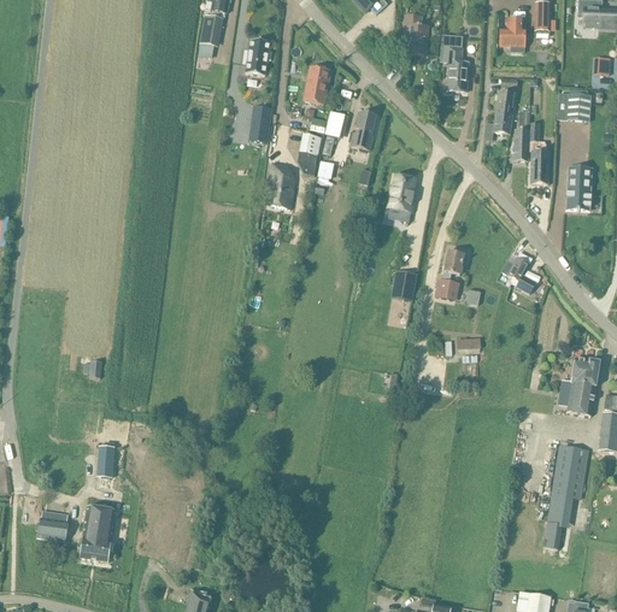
[(212,0),(210,16),(205,15),(200,42),(215,45),(221,10),(227,11),(228,0),(212,0)]
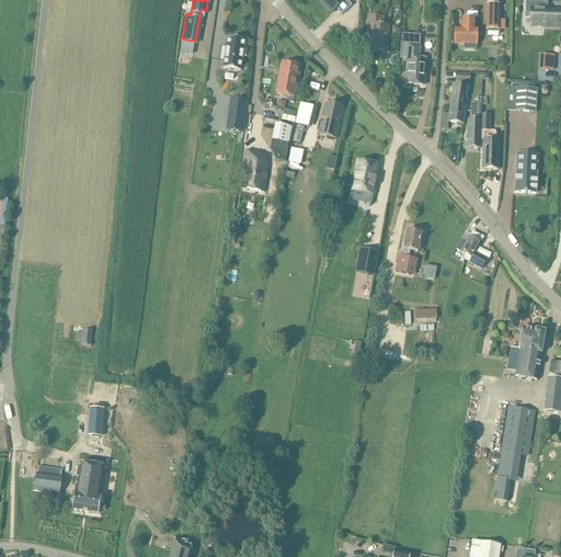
[(352,2),(350,0),(323,0),(330,7),(331,6),(334,9),(336,6),(342,11),(352,2)]
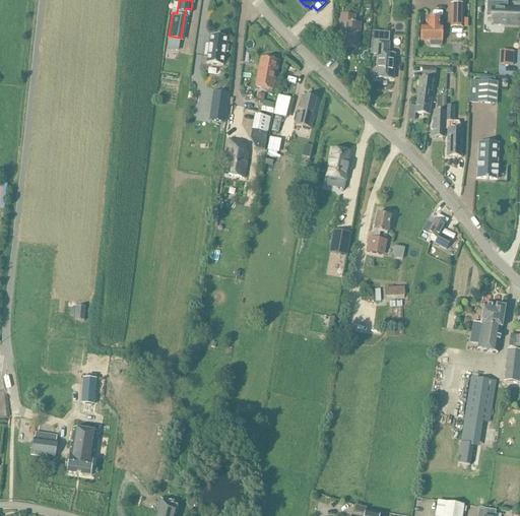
[(389,2),(381,1),(381,0),(375,0),(374,8),(388,8),(389,2)]
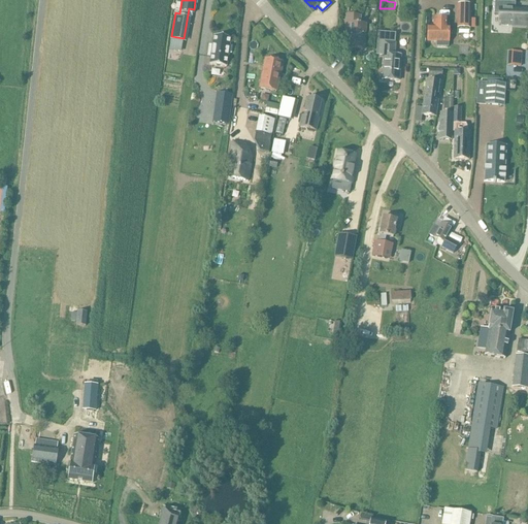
[(495,0),(494,11),(499,11),(498,21),(527,23),(527,7),(508,6),(508,0),(495,0)]
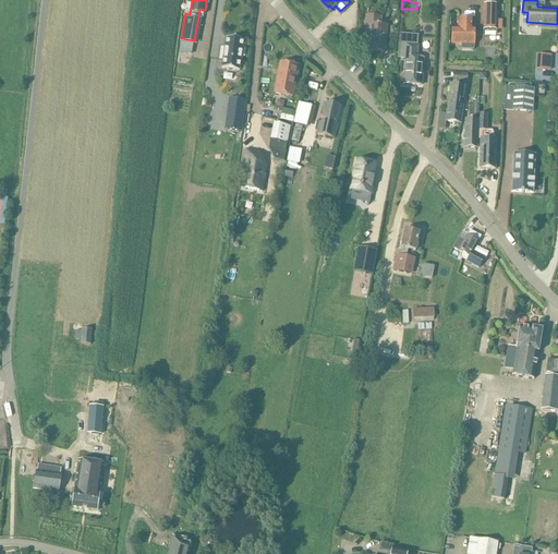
[(484,1),(484,26),(497,26),(498,1),(484,1)]
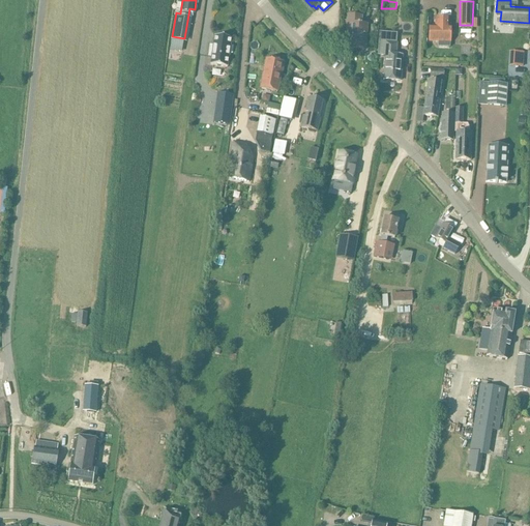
[(349,45),(365,46),(367,22),(361,21),(361,12),(348,12),(348,21),(350,21),(349,45)]
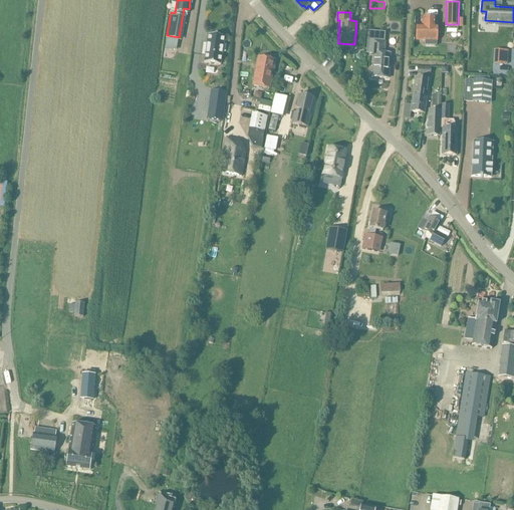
[(436,41),(436,37),(437,37),(437,23),(436,23),(436,15),(423,15),(423,23),(417,23),(417,36),(426,37),(426,41),(436,41)]
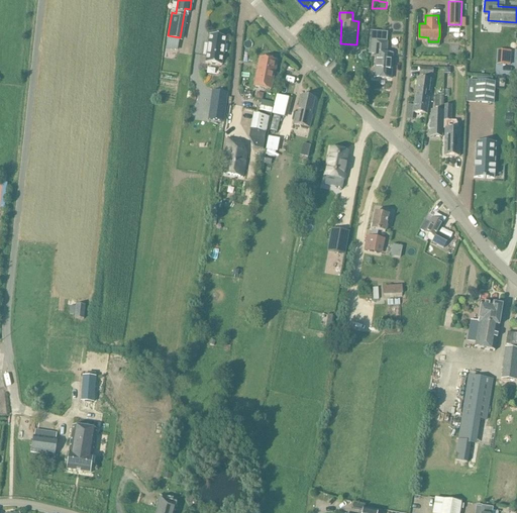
[(387,29),(370,28),(369,50),(376,52),(375,75),(391,76),(392,52),(387,50),(387,29)]
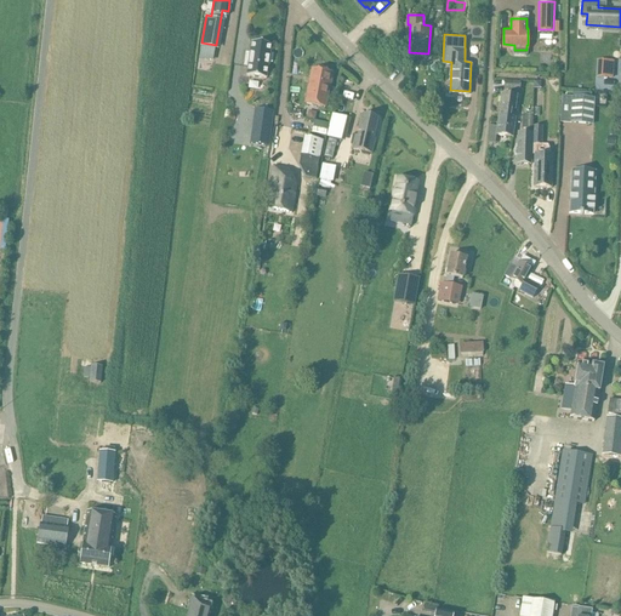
[(272,60),(273,51),(269,50),(272,41),(252,39),(250,56),(246,55),(245,62),(249,63),(248,72),(266,75),(268,58),(272,60)]
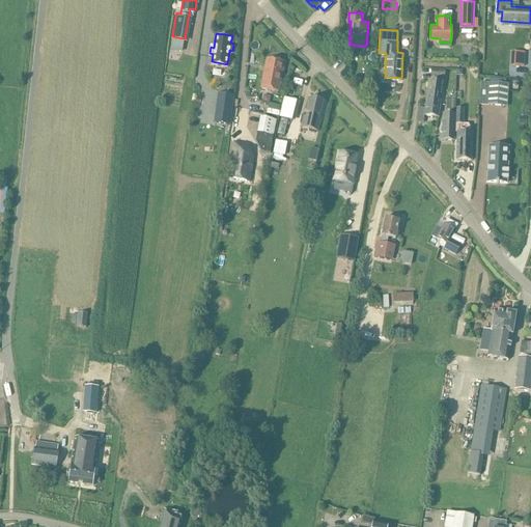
[(170,47),(169,55),(180,56),(182,48),(170,47)]
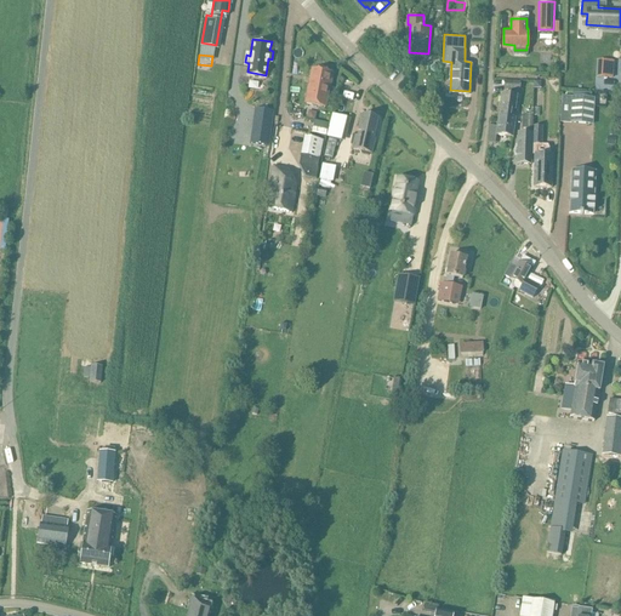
[(598,57),(598,73),(613,74),(614,58),(598,57)]
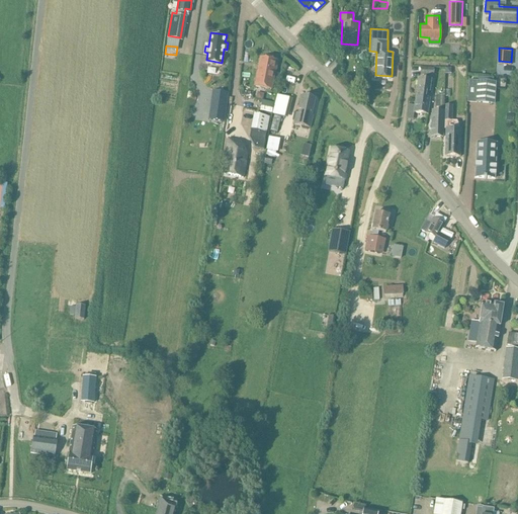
[(275,69),(278,58),(260,54),(254,83),(271,87),(275,69)]
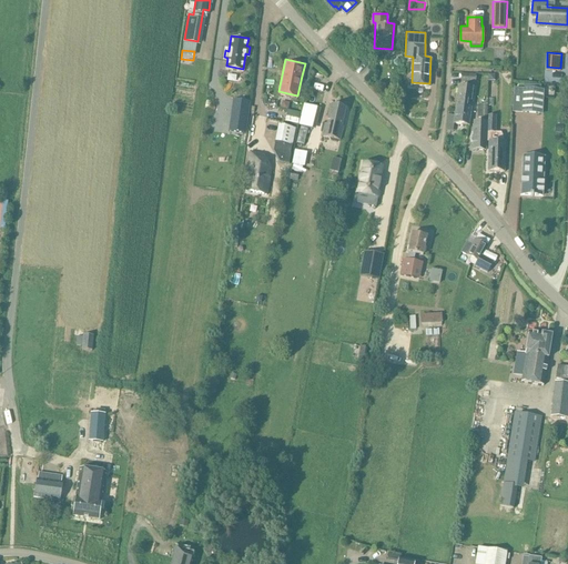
[(473,84),(459,82),(454,120),(468,122),(472,104),(466,103),(467,98),(470,98),(473,84)]
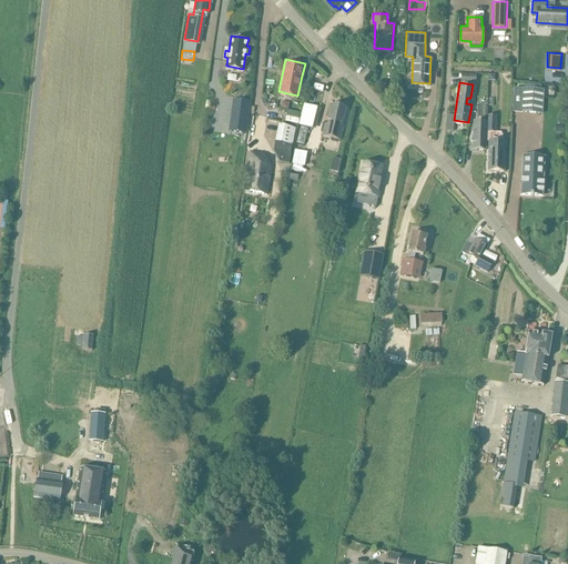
[(524,86),(523,109),(541,110),(543,87),(524,86)]
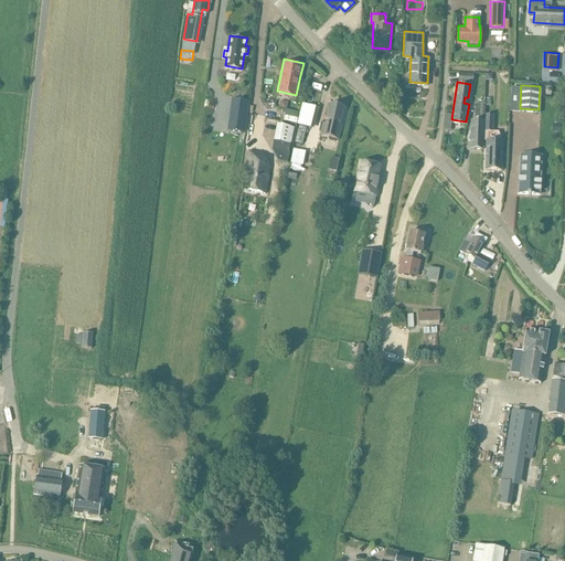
[(344,104),(330,101),(324,120),(323,119),(320,133),(328,135),(330,137),(334,138),(337,137),(339,137),(342,124),(340,123),(344,104)]
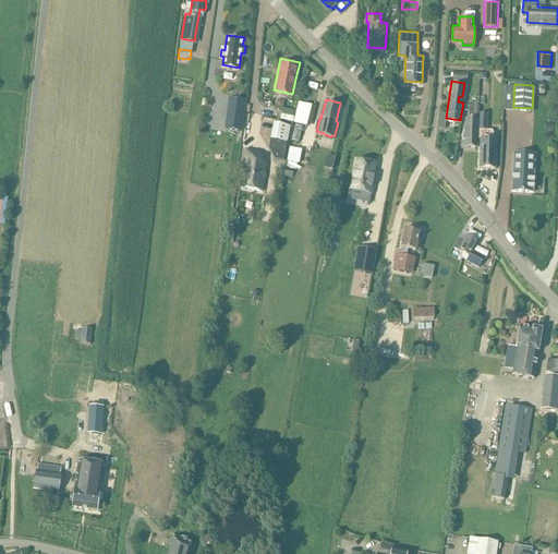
[(470,103),(469,112),(478,113),(478,104),(470,103)]
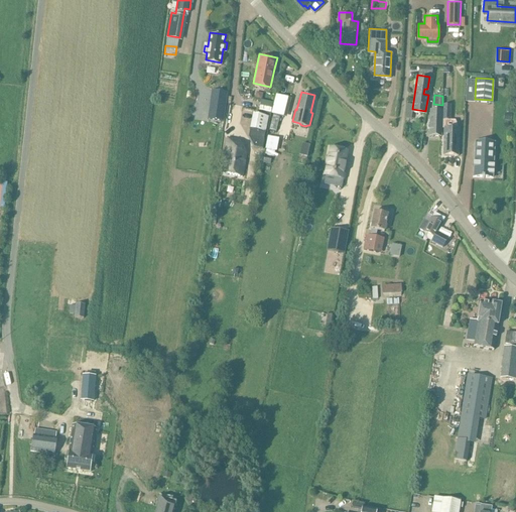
[(262,97),(260,107),(273,109),(274,99),(262,97)]
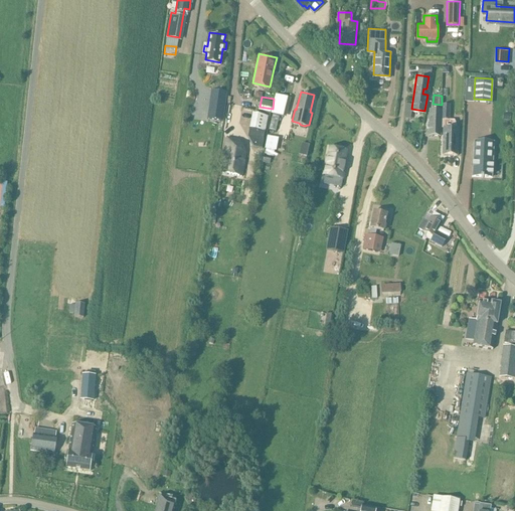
[(283,113),(286,99),(276,97),(273,111),(283,113)]
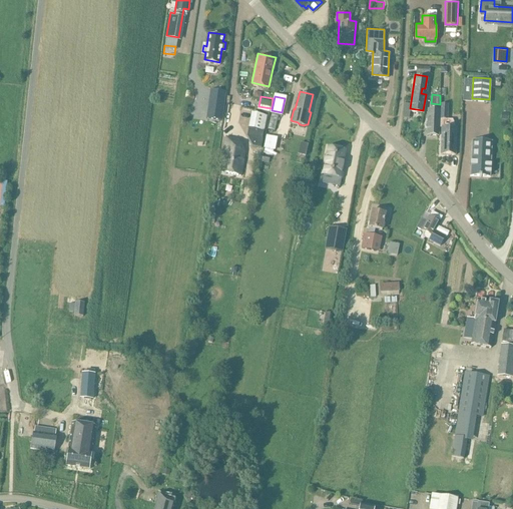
[(440,101),(440,116),(448,117),(449,101),(440,101)]
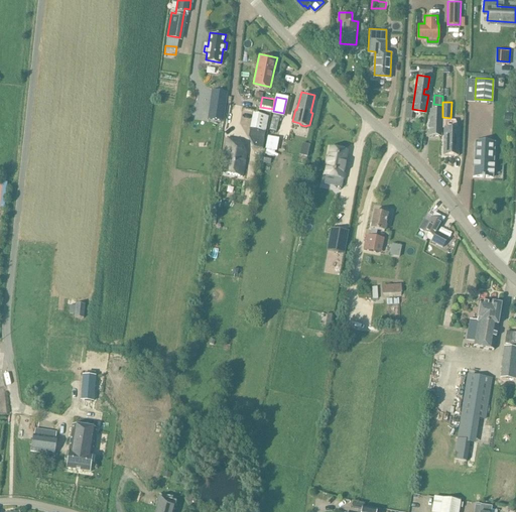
[(226,107),(212,105),(210,118),(224,120),(226,107)]
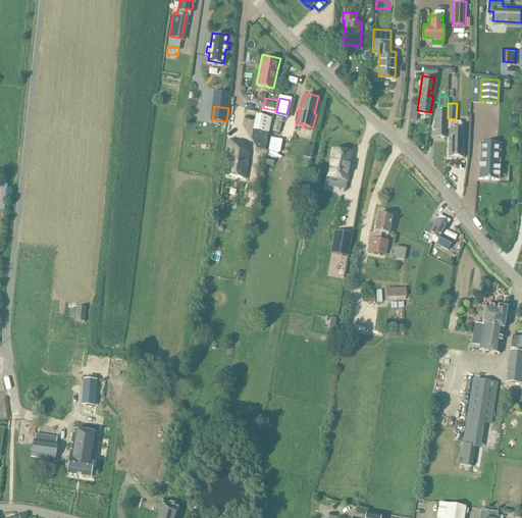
[(448,109),(435,108),(434,135),(446,136),(447,122),(448,109)]
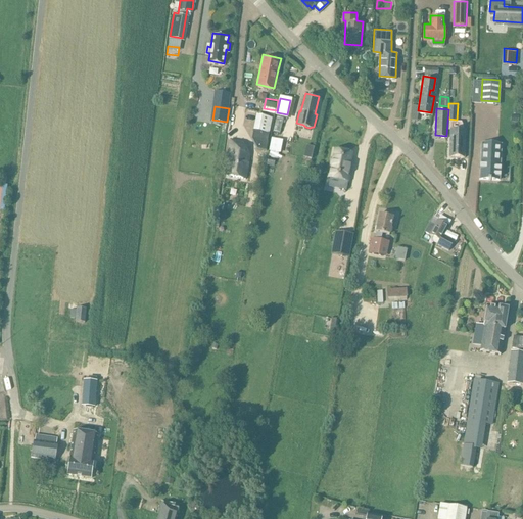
[(254,129),(252,136),(267,139),(269,131),(272,115),(256,112),(253,129),(254,129)]
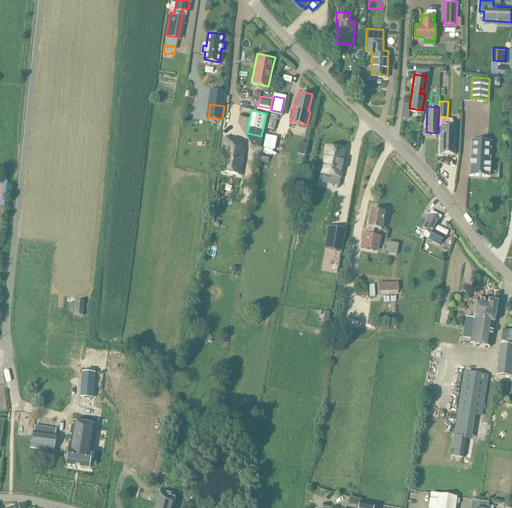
[(440,152),(454,152),(455,124),(441,124),(440,152)]
